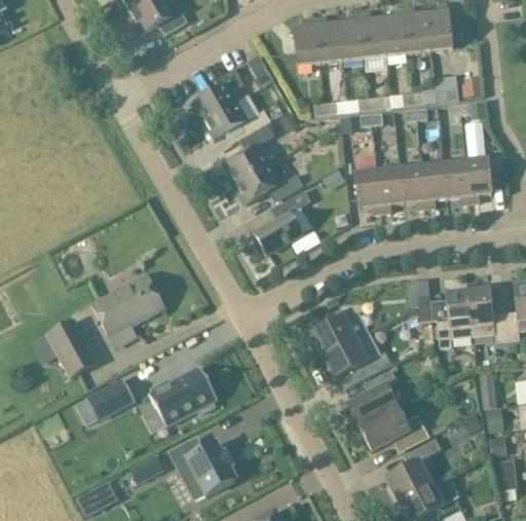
[(117,0),(125,14),(151,0),(117,0)]
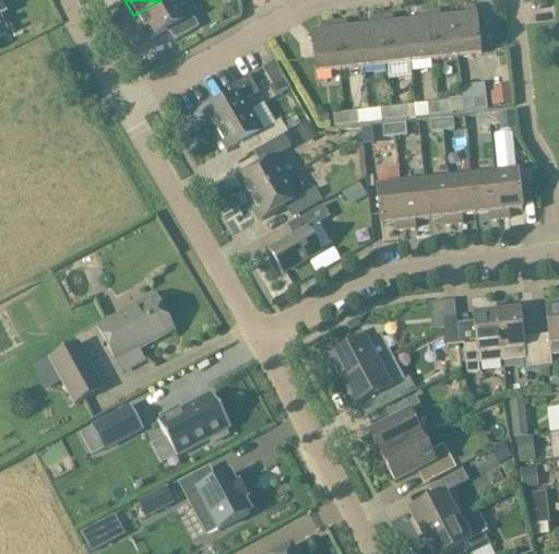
[(161,0),(133,15),(146,37),(167,25),(170,23),(177,34),(197,22),(185,1),(178,6),(175,0),(161,0)]
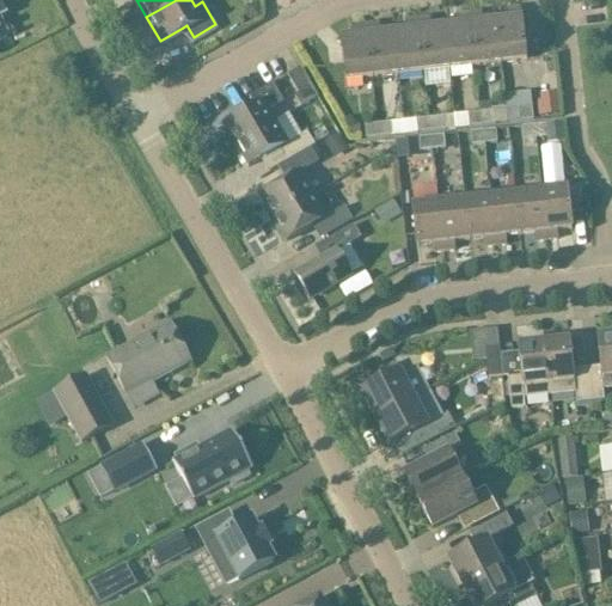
[(248,2),(249,13),(259,13),(258,1),(248,2)]
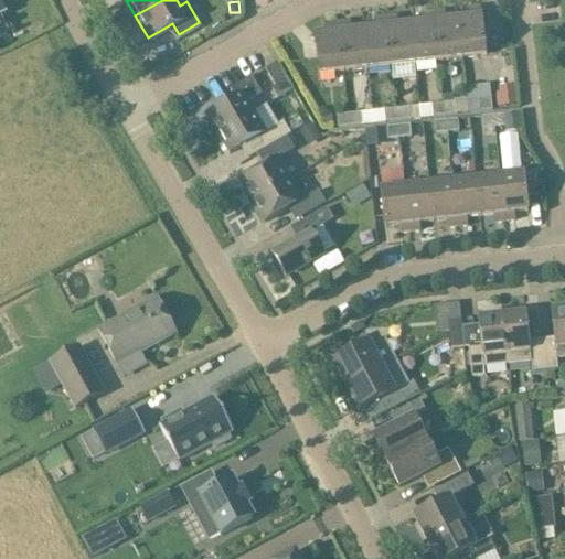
[(469,14),(457,15),(461,54),(486,52),(481,12),(481,13),(480,3),(471,4),(472,10),(469,14)]
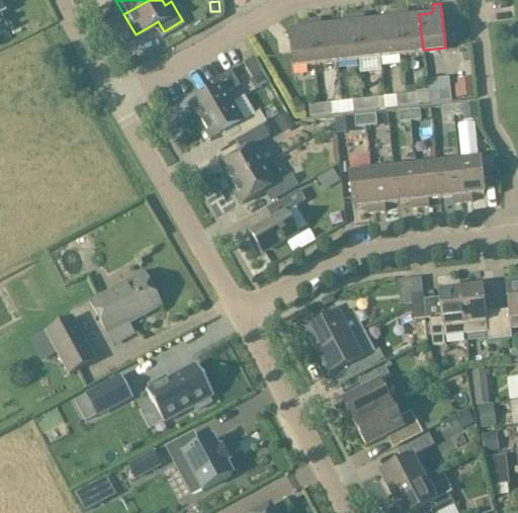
[(404,7),(397,8),(402,53),(423,50),(419,14),(408,15),(404,12),(404,7)]
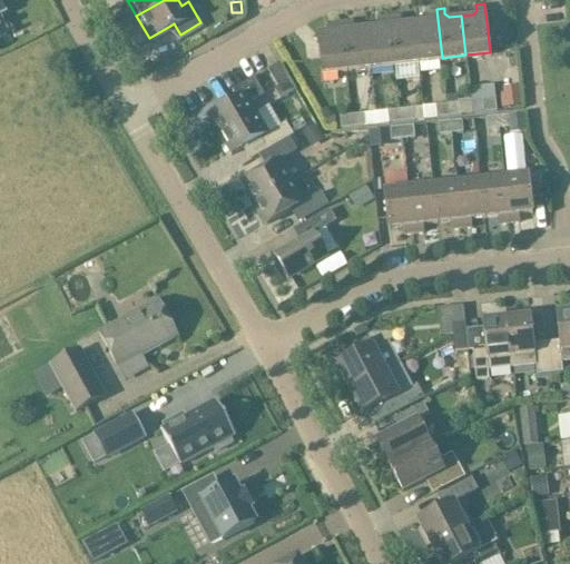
[(425,20),(413,21),(418,60),(442,58),(436,9),(428,10),(429,16),(425,20)]
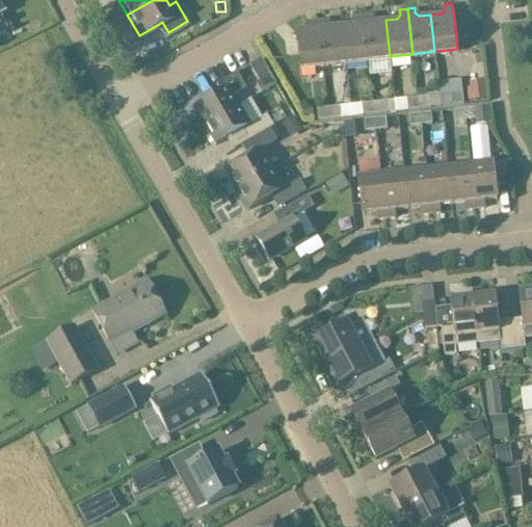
[(370,12),(363,14),(368,59),(390,56),(386,20),(374,21),(370,18),(370,12)]
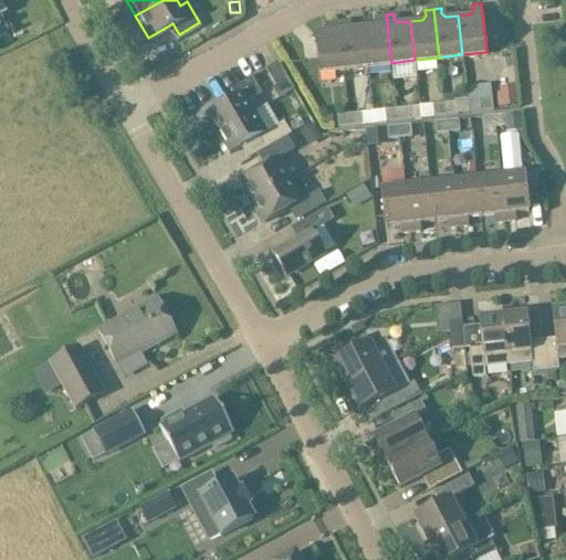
[(375,24),(363,27),(367,65),(391,63),(386,14),(377,16),(378,21),(375,24)]
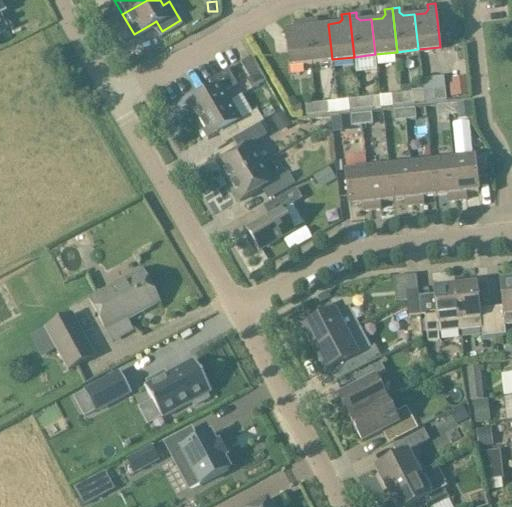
[(313,17),(306,18),(311,62),(332,59),(328,24),(317,25),(314,22),(313,17)]
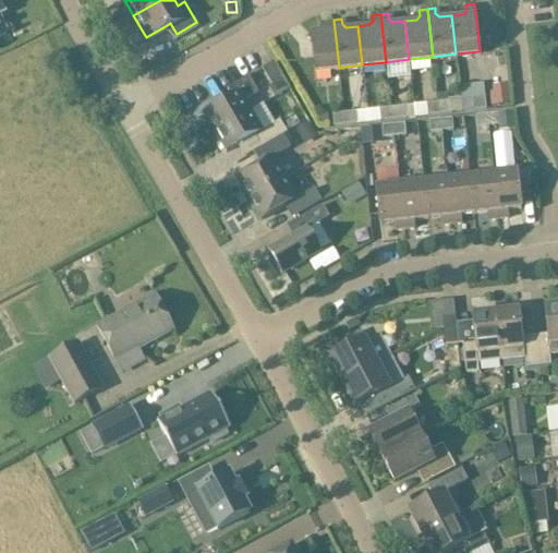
[(315,70),(339,68),(334,20),(325,21),(326,26),(323,29),(311,32),(315,70)]
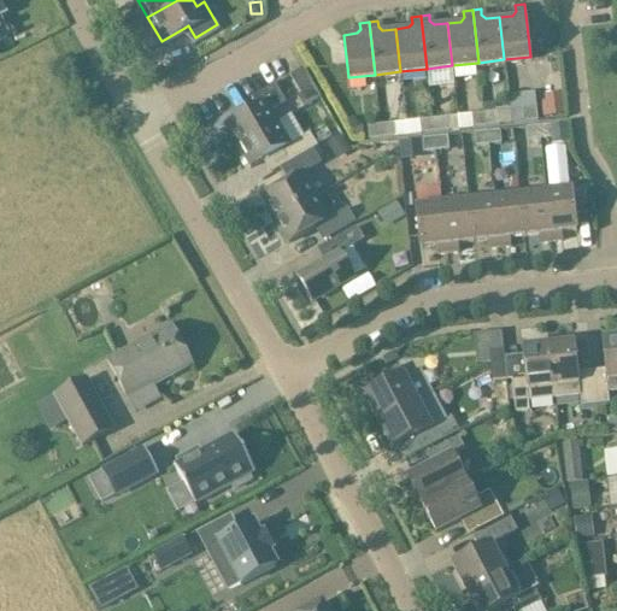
[(303,65),(291,72),(301,92),(298,94),(304,104),(321,93),(303,65)]
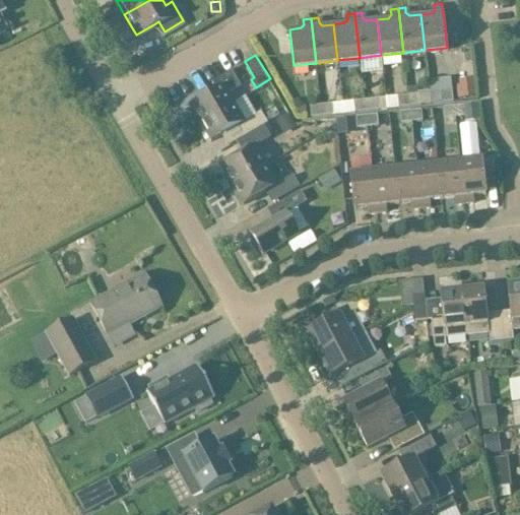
[(216,85),(190,102),(200,119),(234,100),(229,89),(240,82),(232,68),(212,79),(216,85)]
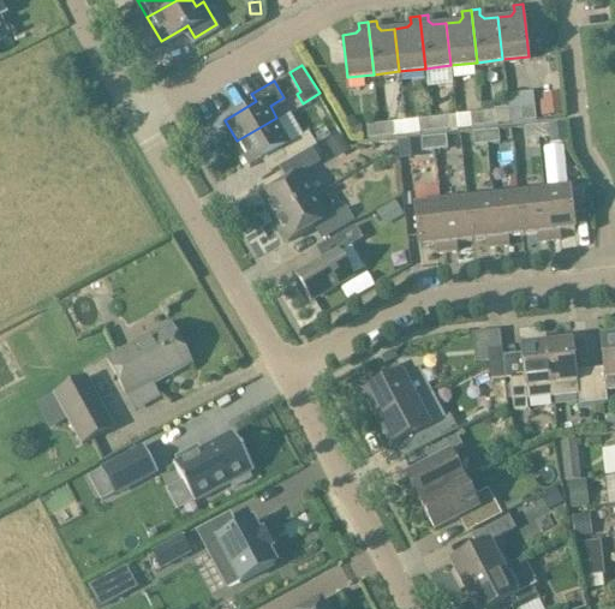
[(541,111),(562,108),(560,88),(543,90),(544,96),(539,97),(541,111)]
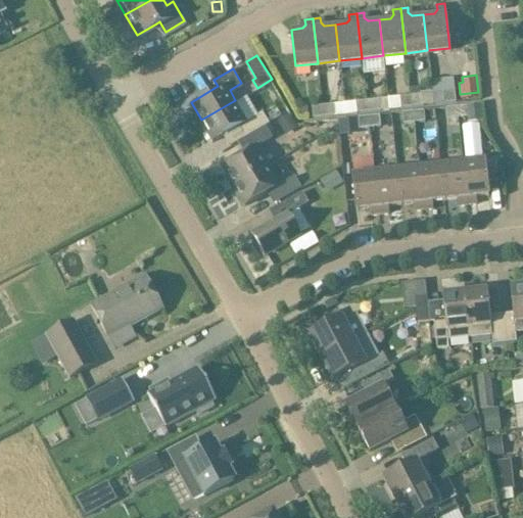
[(444,100),(456,99),(455,88),(443,89),(444,100)]
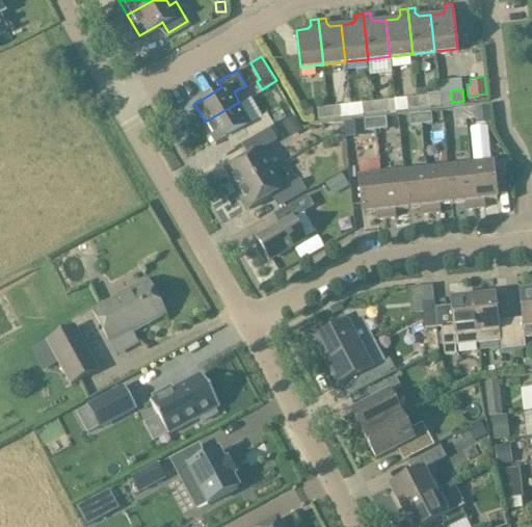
[(427,93),(417,94),(418,106),(429,105),(427,93)]
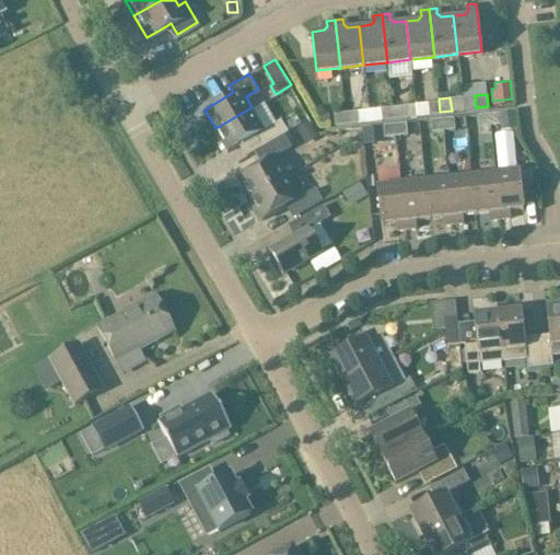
[(429,113),(440,112),(439,99),(427,100),(429,113)]
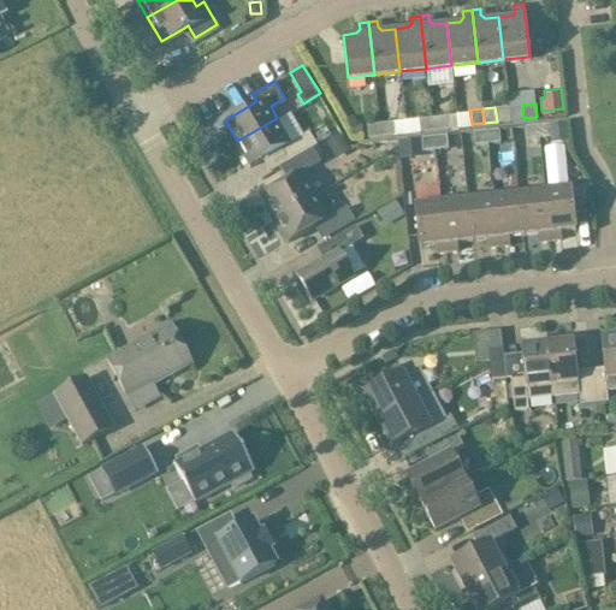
[(444,112),(431,114),(432,129),(445,126),(444,112)]
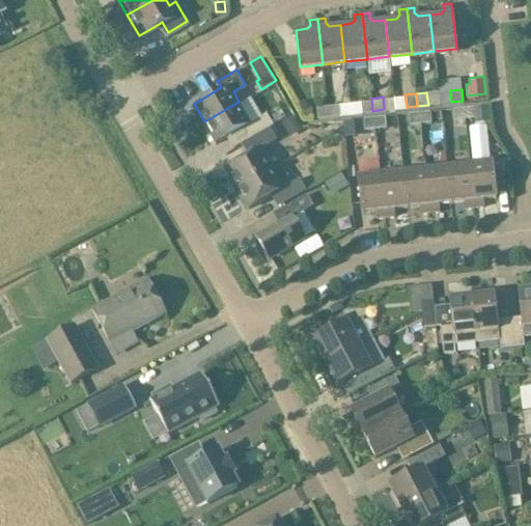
[(362,112),(372,111),(371,99),(360,100),(362,112)]
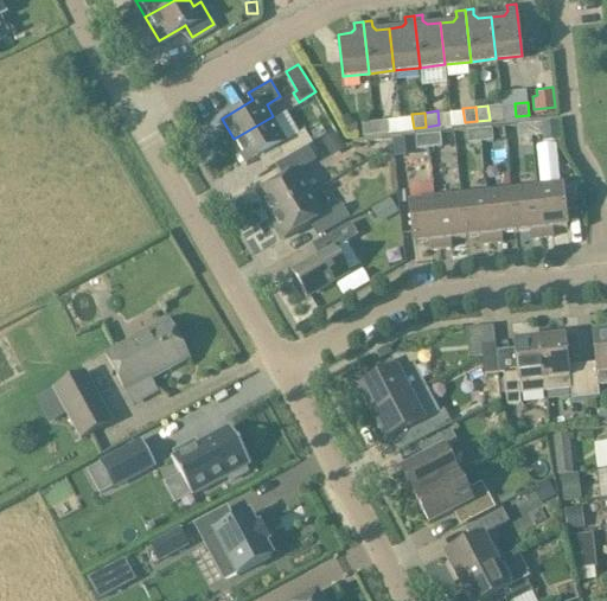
[(273,116),(234,139),(247,160),(279,141),(287,153),(310,140),(302,128),(296,132),(287,138),(274,116),(273,116)]
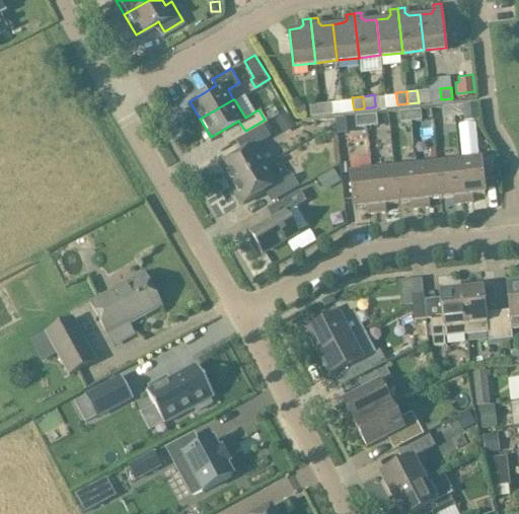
[(478,115),(476,100),(464,101),(466,116),(478,115)]
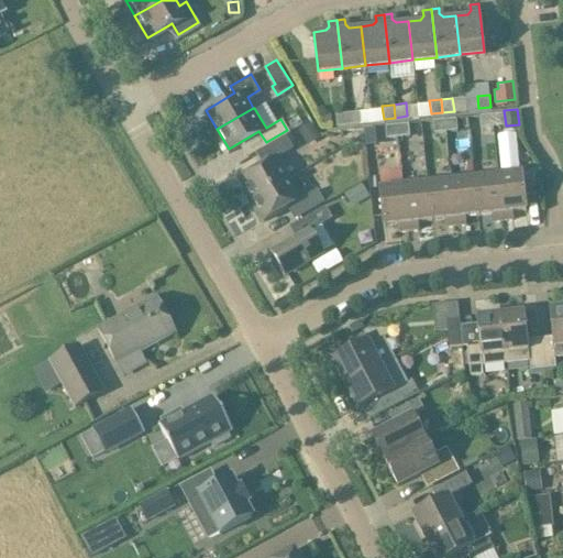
[(359,110),(348,111),(349,121),(360,120),(359,110)]
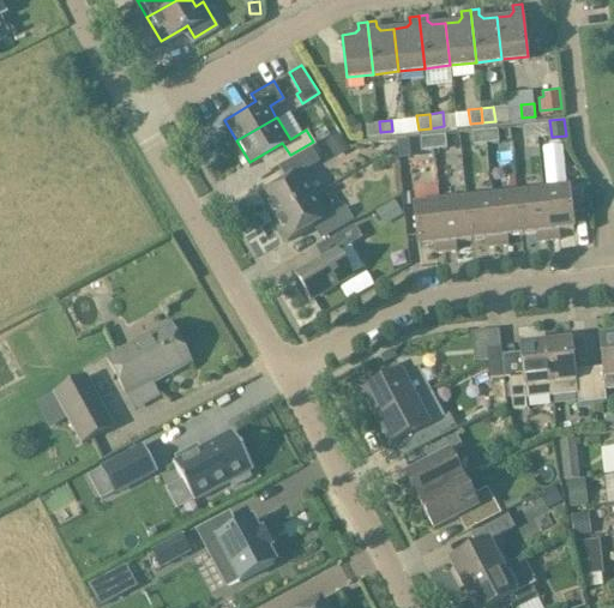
[(379,121),(366,122),(367,133),(380,132),(379,121)]
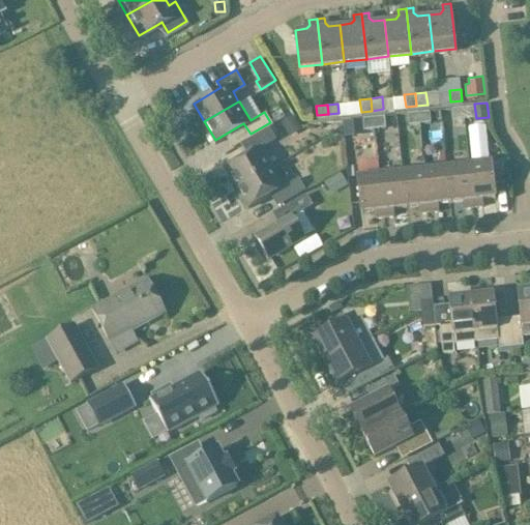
[(473,105),(463,106),(464,118),(474,117),(473,105)]
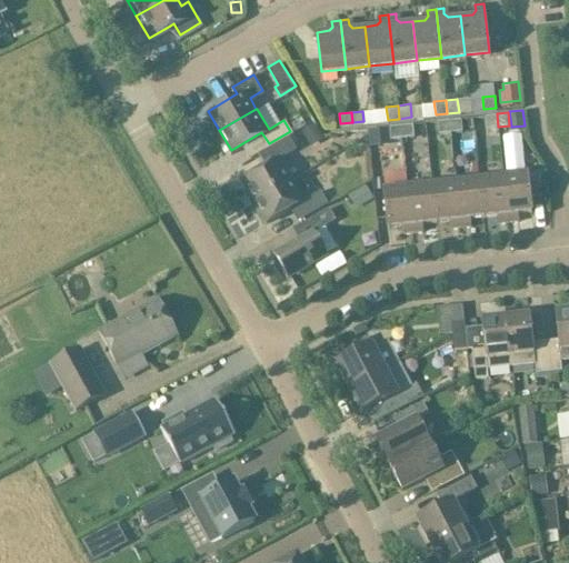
[(487,128),(498,127),(497,113),(486,114),(487,128)]
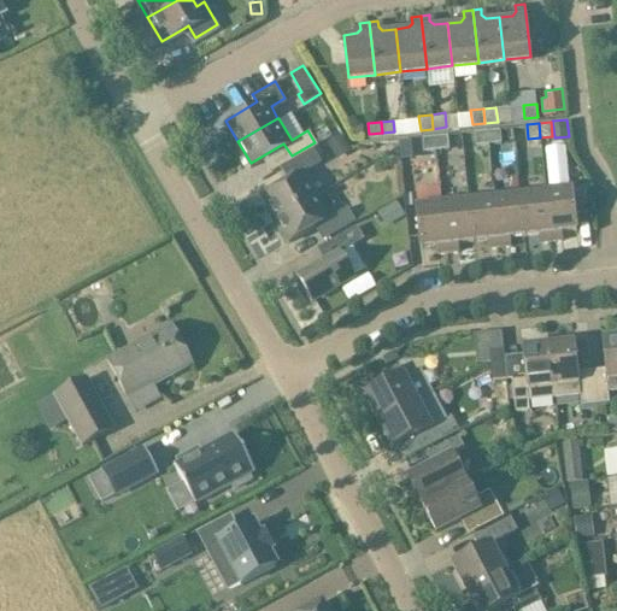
[(487,128),(488,142),(500,141),(499,127),(487,128)]
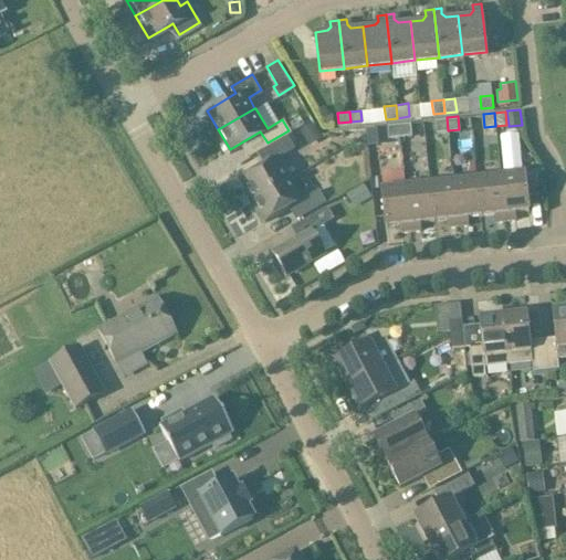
[(437,131),(448,130),(447,117),(436,118),(437,131)]
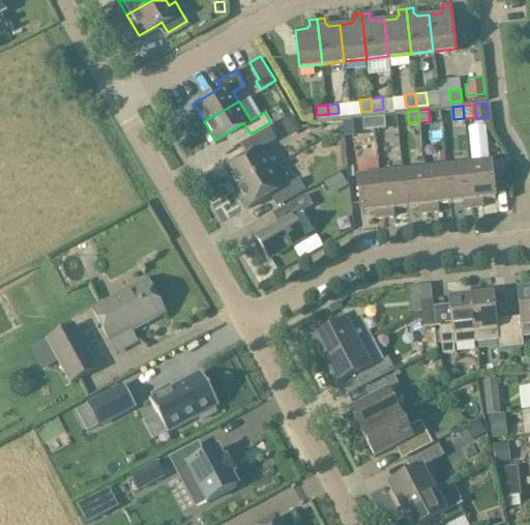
[(374,114),(375,126),(385,125),(384,113),(374,114)]
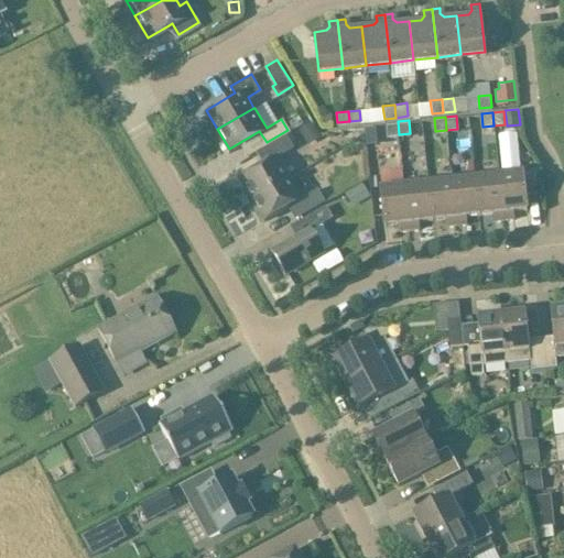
[(311,121),(301,127),(307,138),(317,132),(311,121)]
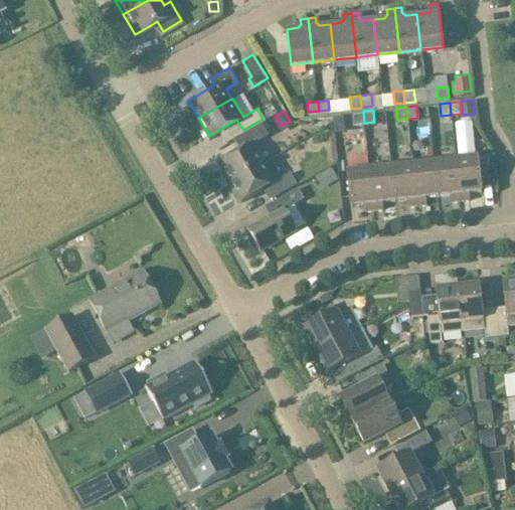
[(354,124),(364,123),(363,111),(353,112),(354,124)]
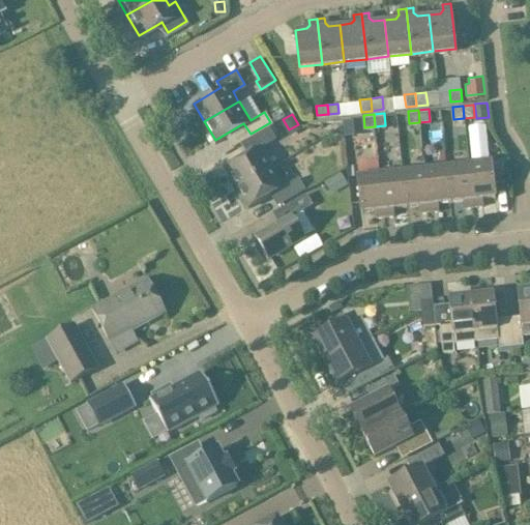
[(344,119),(346,133),(363,132),(361,117),(344,119)]
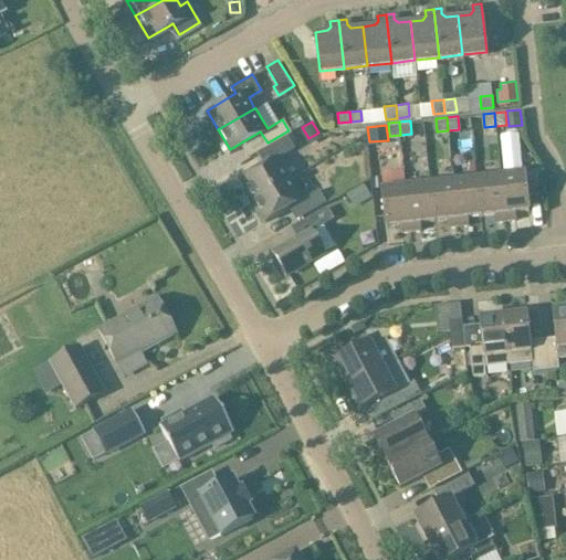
[(242,189),(249,200),(290,177),(278,156),(293,147),(285,135),(260,149),(268,162),(239,179),(244,188),(242,189)]
